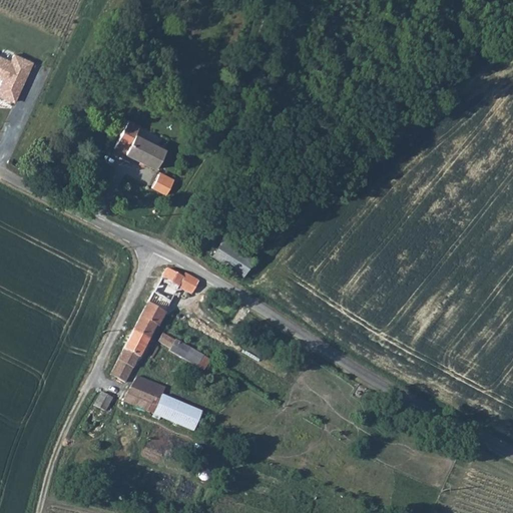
[(0,96),(14,102),(31,60),(13,52),(9,60),(0,56),(0,96)]
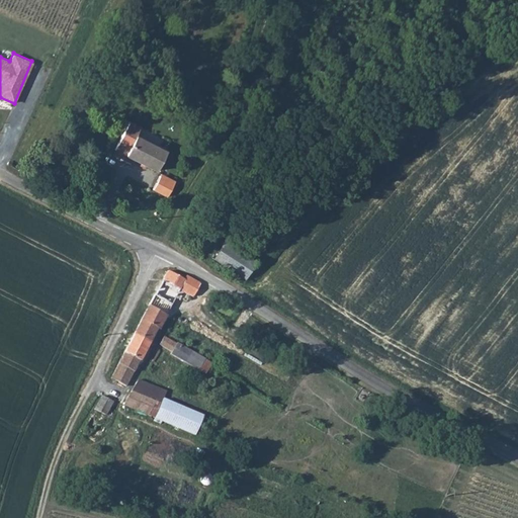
[(127,123),(115,151),(134,161),(155,171),(164,154),(135,138),(139,128),(127,123)]
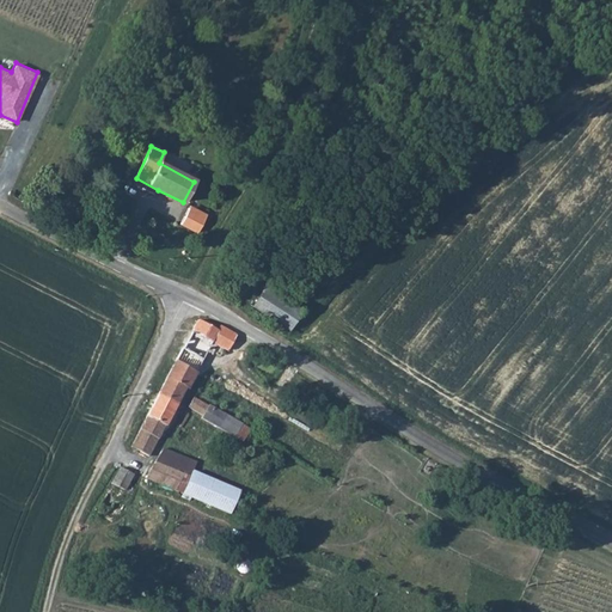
[(222,286),(218,294),(234,305),(239,295),(222,286)]
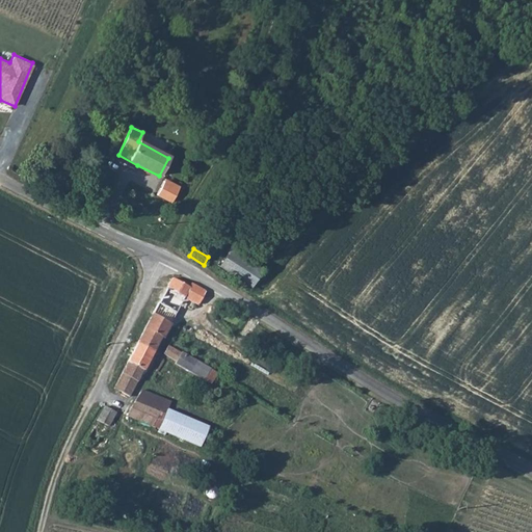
[(260,271),(227,250),(216,266),(249,287),(260,271)]
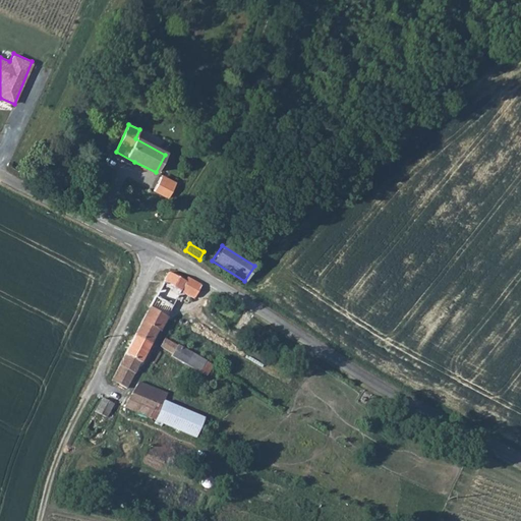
[(195,295),(203,283),(189,275),(186,279),(170,269),(167,273),(152,302),(171,312),(183,289),(195,295)]
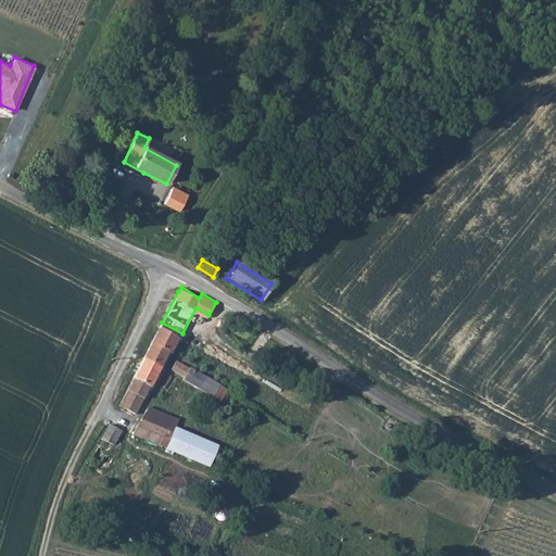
[(182,333),(162,323),(143,357),(162,366),(171,350),(173,351),(182,333)]
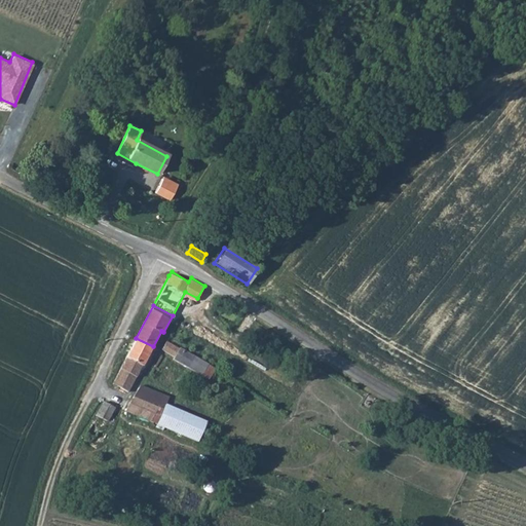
[(153,346),(136,338),(126,357),(143,366),(153,346)]
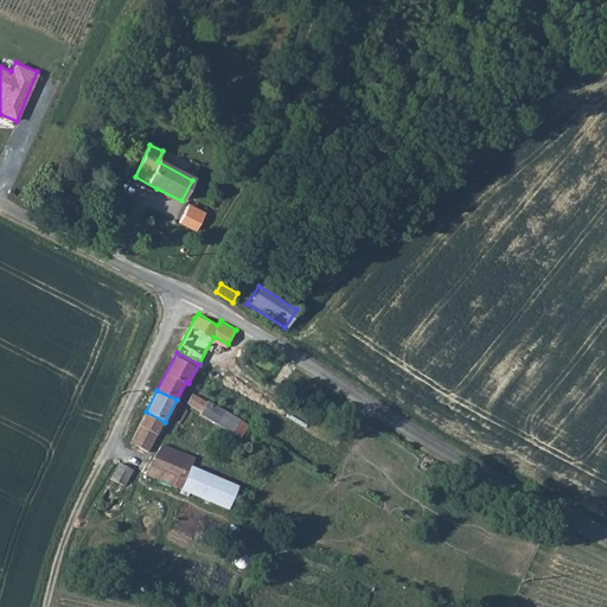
[(222,407),(196,391),(190,402),(216,416),(222,407)]
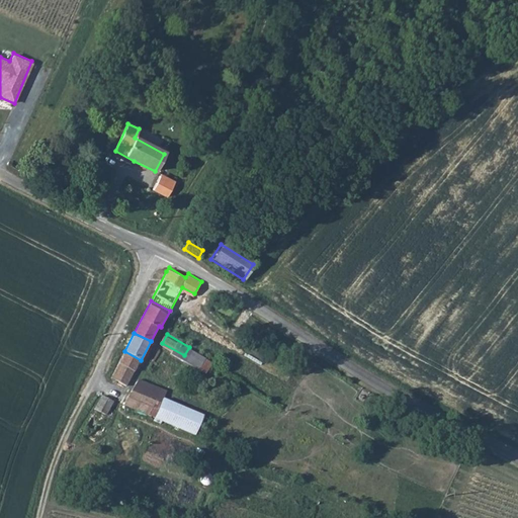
[(202,365),(207,357),(193,349),(188,357),(202,365)]
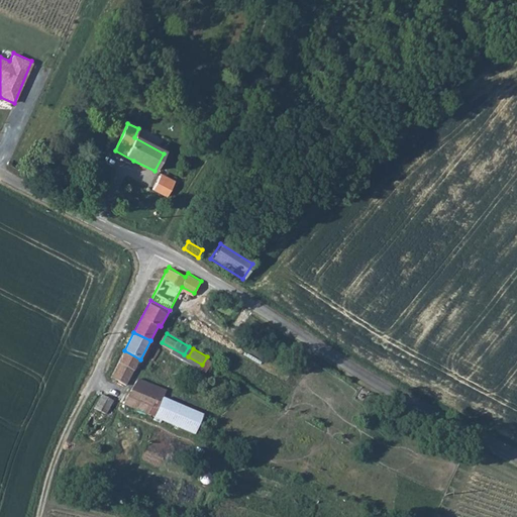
[(140,359),(124,350),(111,377),(112,377),(127,384),(140,359)]
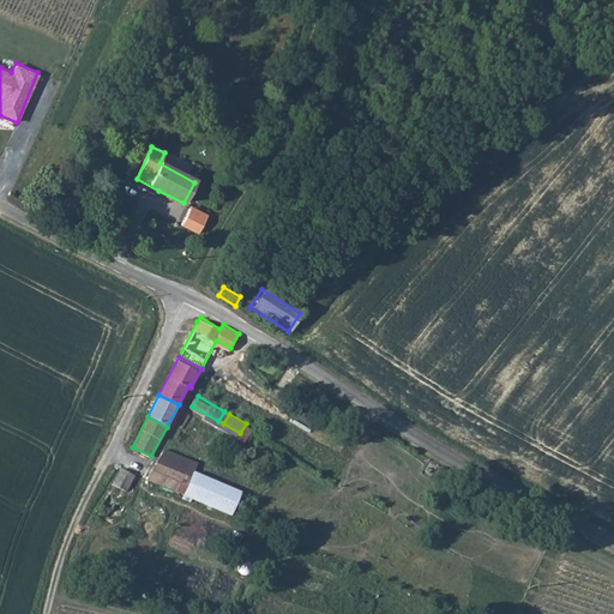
[(199,461),(167,447),(149,477),(176,489),(186,474),(193,477),(199,461)]
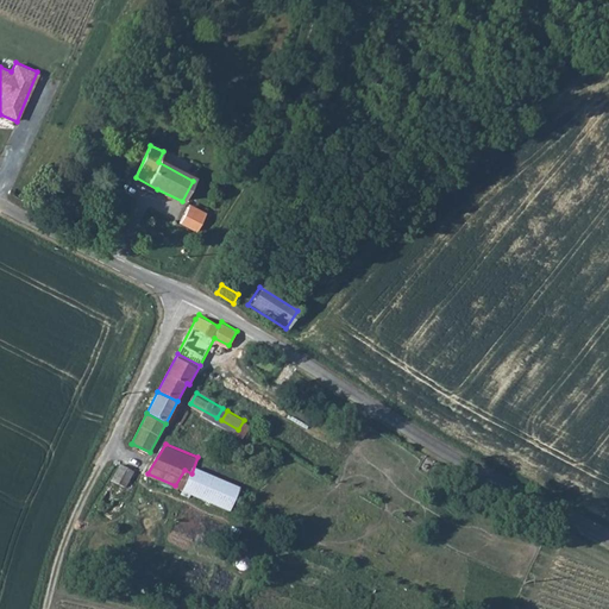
[(137,470),(123,462),(113,477),(127,485),(137,470)]
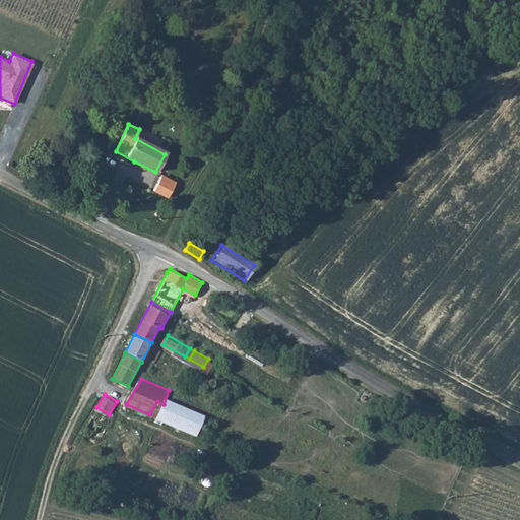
[(89,434),(91,434),(96,431),(104,421),(94,415),(86,427),(86,428),(86,430),(87,432),(89,434)]
